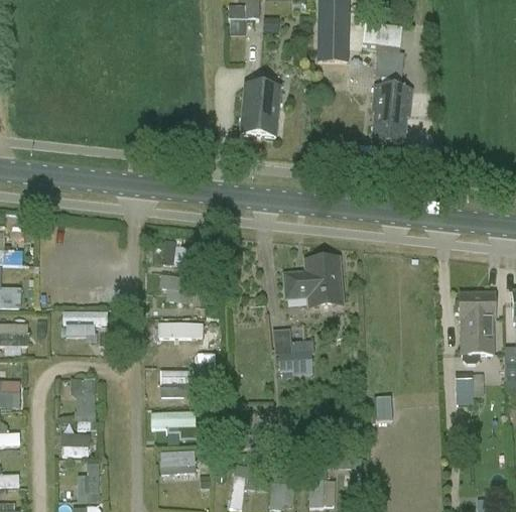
[(317,0),(317,14),(347,14),(347,0),(317,0)]
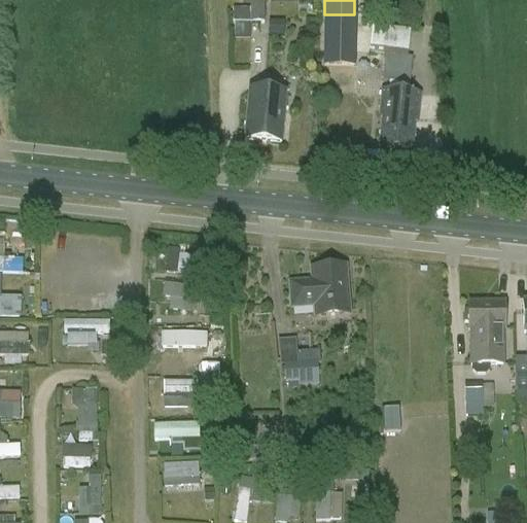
[(233,5),(233,22),(265,22),(265,1),(250,1),(250,5),(233,5)]
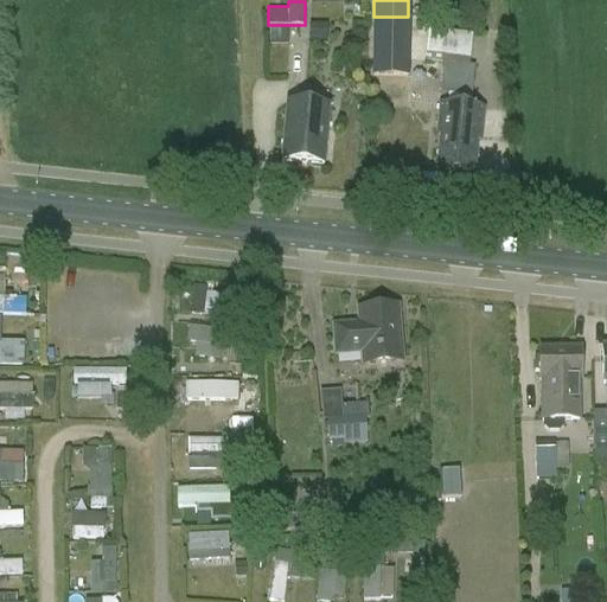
[(351,19),(352,34),(365,33),(364,19),(351,19)]
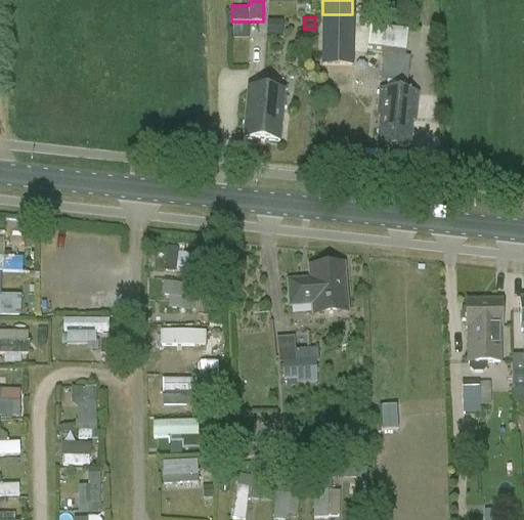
[(267,19),(267,34),(284,34),(284,19),(267,19)]
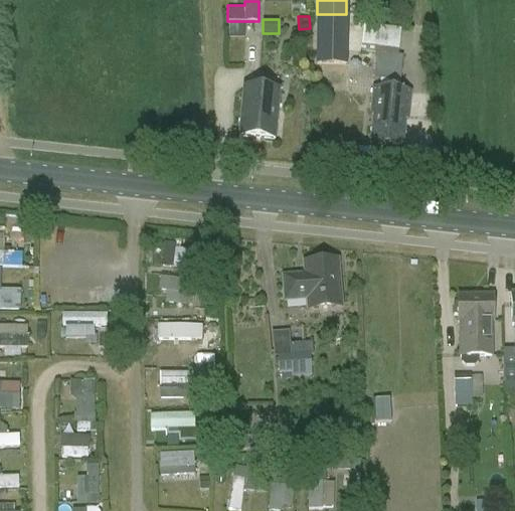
[(400,45),(401,26),(380,25),(380,45),(400,45)]
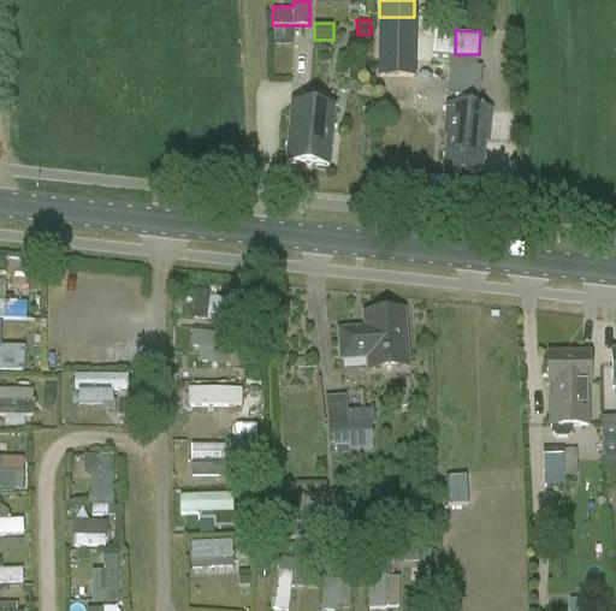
[(413,75),(414,49),(378,48),(378,75),(413,75)]
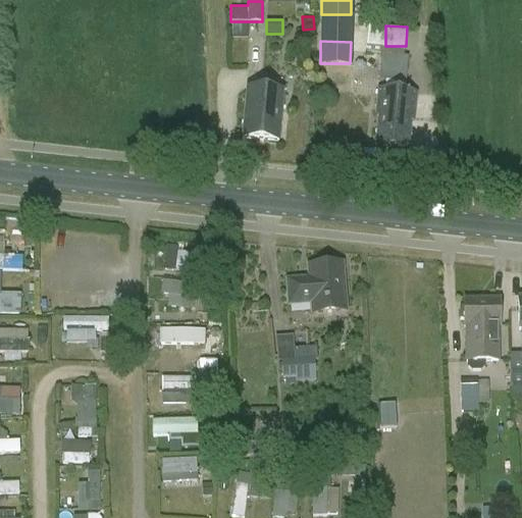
[(406,82),(408,55),(381,53),(379,79),(385,80),(385,89),(377,88),(375,113),(377,113),(374,145),(407,148),(410,117),(413,118),(416,92),(404,90),(405,82),(406,82)]
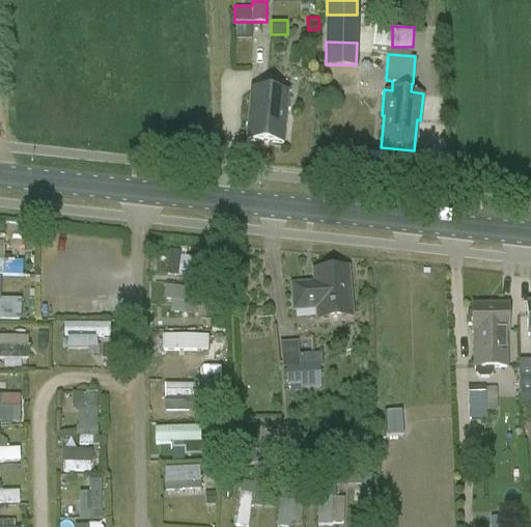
[(246,138),(283,141),(287,90),(250,86),(246,138)]
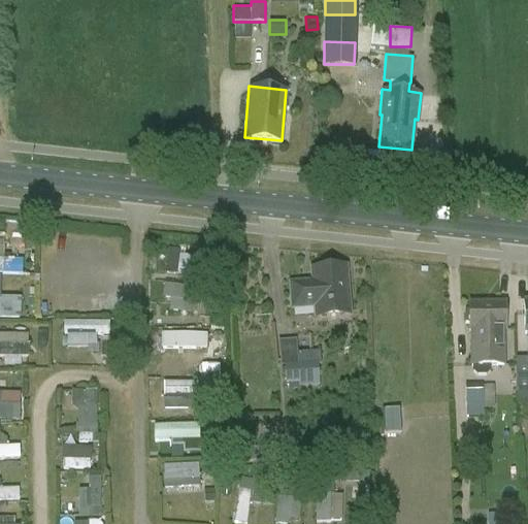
[(0,270),(23,271),(23,256),(4,256),(4,238),(0,237),(0,270)]
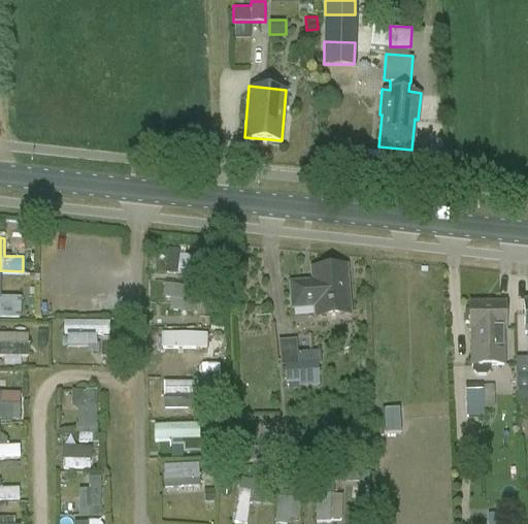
[(166,272),(195,272),(196,250),(166,250),(166,272)]
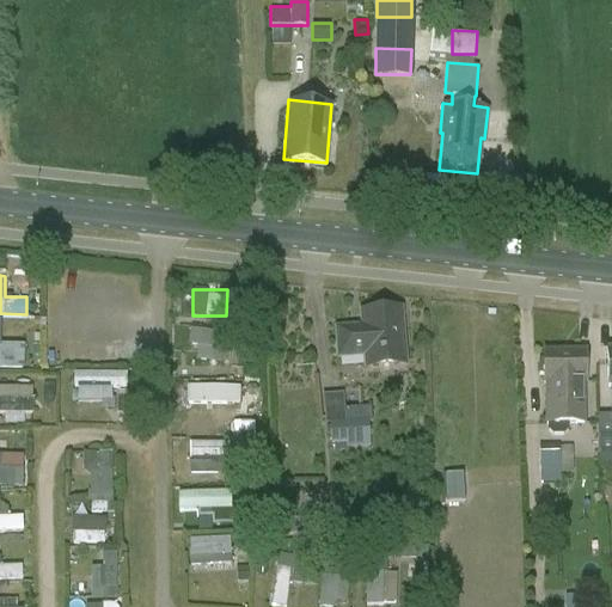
[(362,324),(336,326),(338,354),(365,353),(365,363),(405,361),(401,306),(361,310),(362,324)]
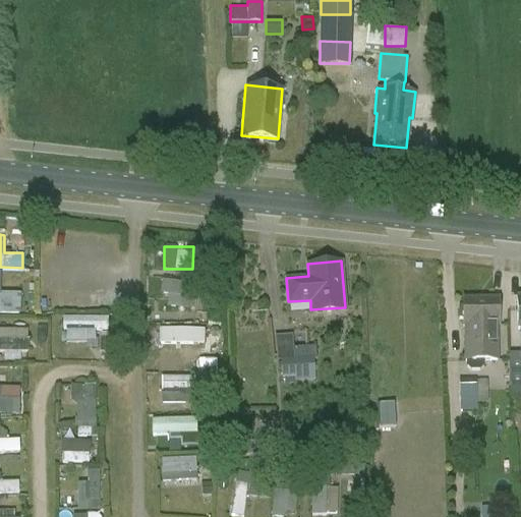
[(161,303),(183,304),(184,278),(162,277),(161,303)]
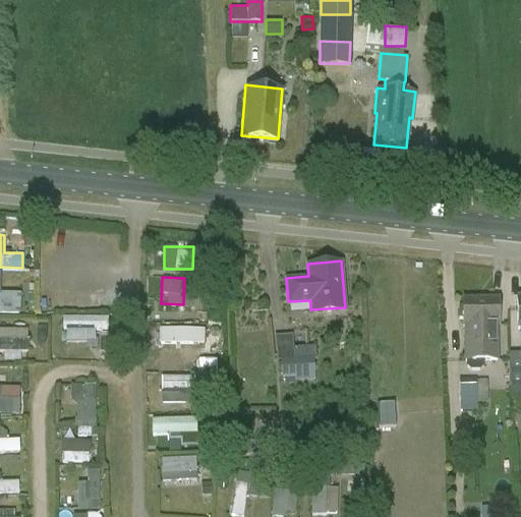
[(0,309),(20,309),(20,295),(0,294),(0,309)]
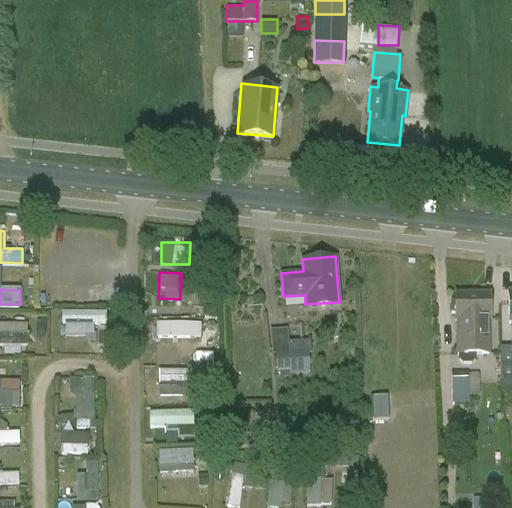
[(490,291),(455,291),(455,298),(450,300),(450,311),(455,312),(455,318),(457,318),(457,352),(458,352),(458,358),(462,362),(472,362),(476,358),(476,352),(488,352),(488,318),(490,318),(490,291)]
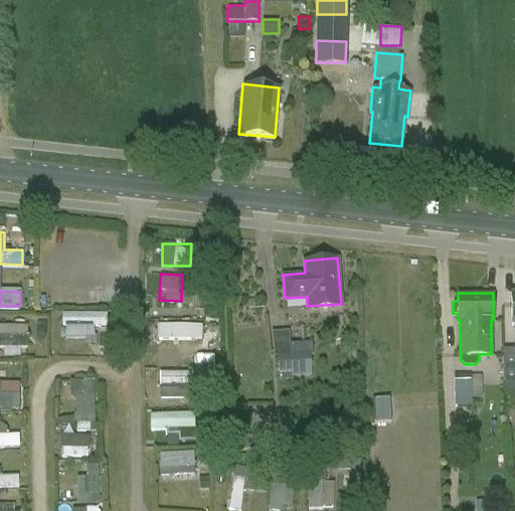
[(514,347),(503,347),(504,383),(514,382),(514,293),(510,294),(511,322),(514,322),(514,347)]
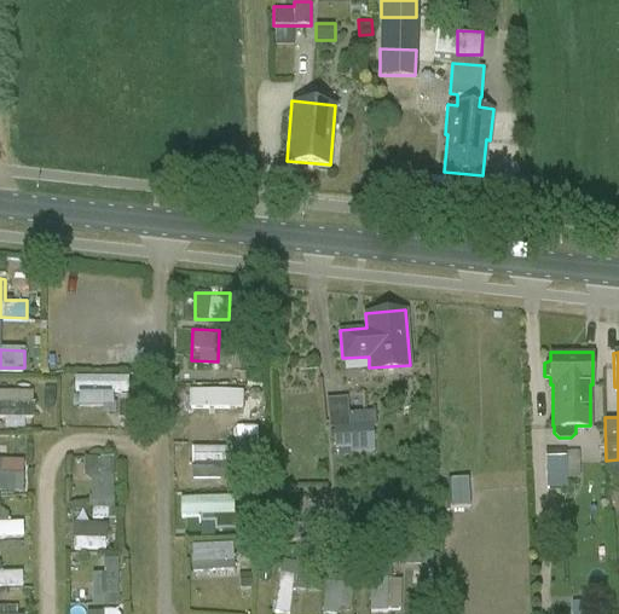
[(248,381),(248,357),(230,355),(230,380),(248,381)]
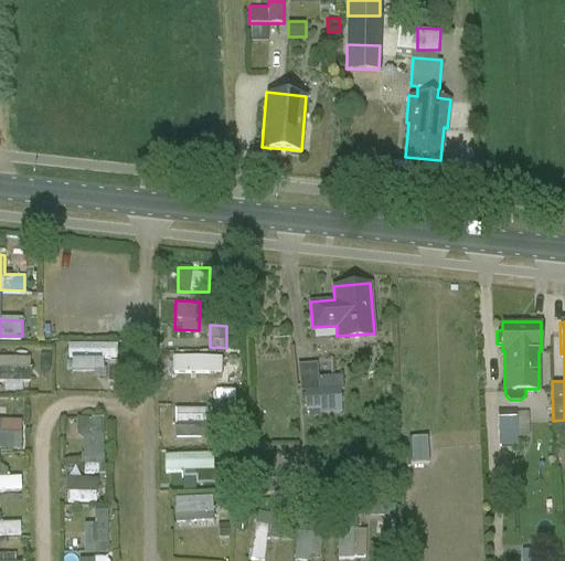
[(119,355),(118,339),(71,341),(71,369),(103,368),(103,355),(119,355)]
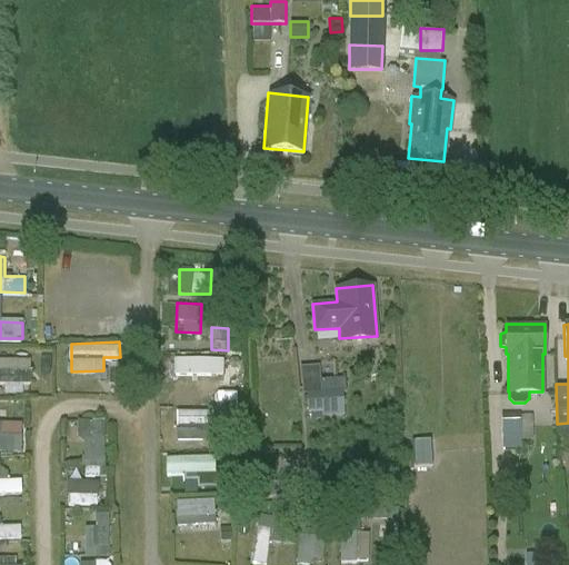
[(0,380),(31,382),(31,357),(0,356),(0,380)]
